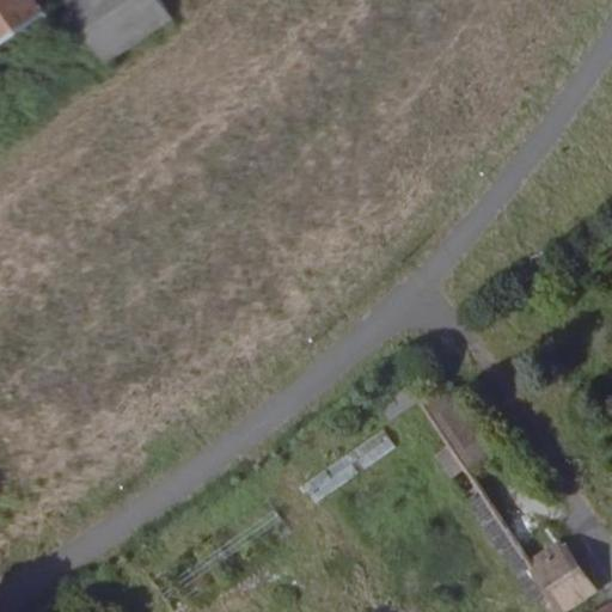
[(0,0),(0,49),(54,14),(44,0),(0,0)]
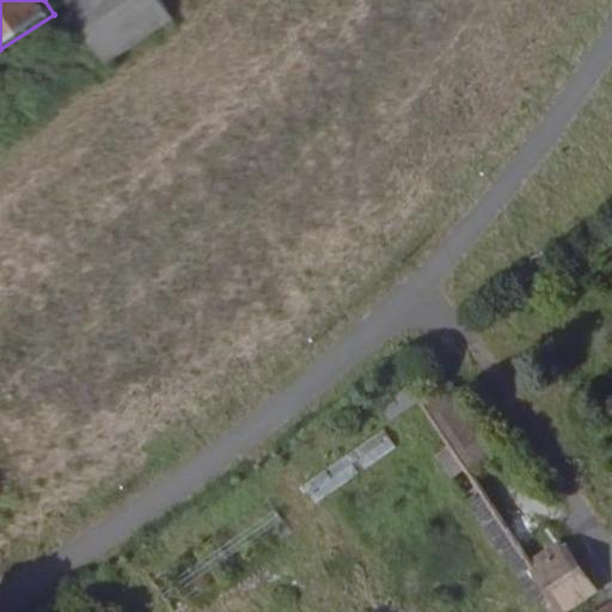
[(80,0),(118,53),(177,11),(169,0),(80,0)]
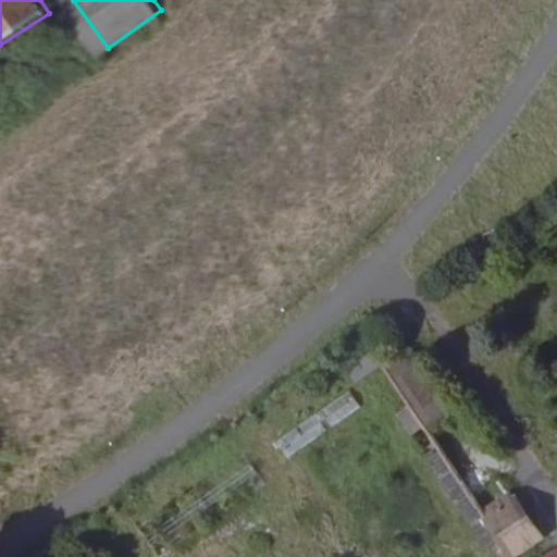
[(446,411),(405,348),(385,364),(422,423),(423,425),(446,411)]
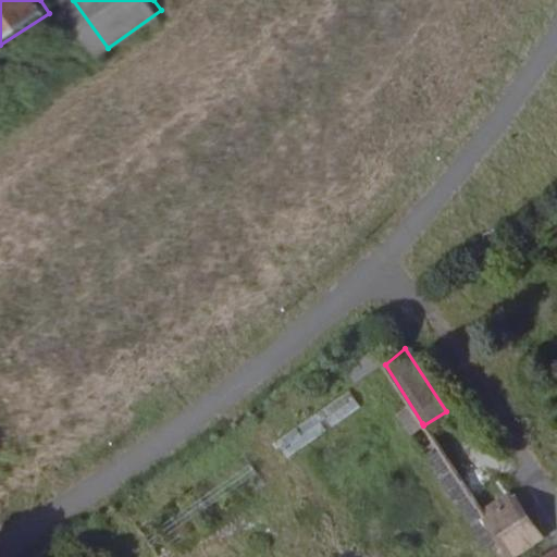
[(287,459),(360,407),(348,392),(276,443),(287,459)]
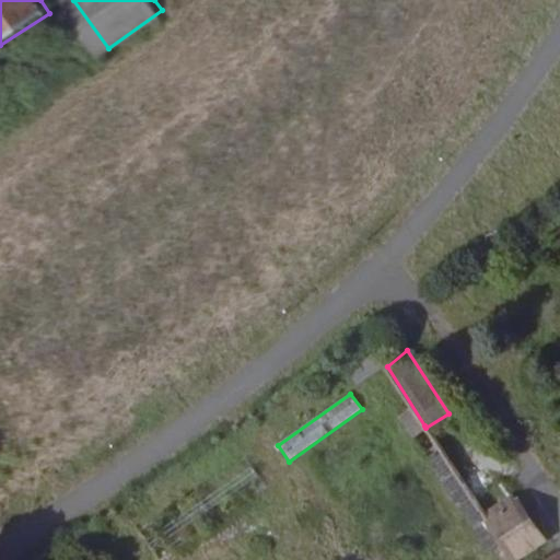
[(467,534),(483,525),(443,445),(427,453),(467,534)]
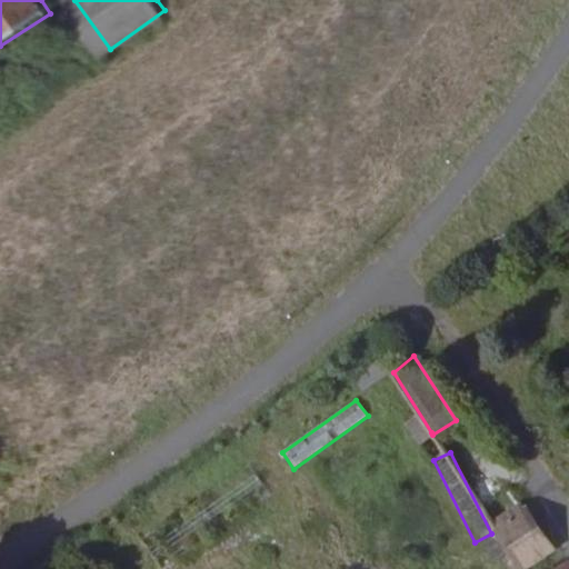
[(556,536),(529,493),(492,520),(517,559),(556,536)]
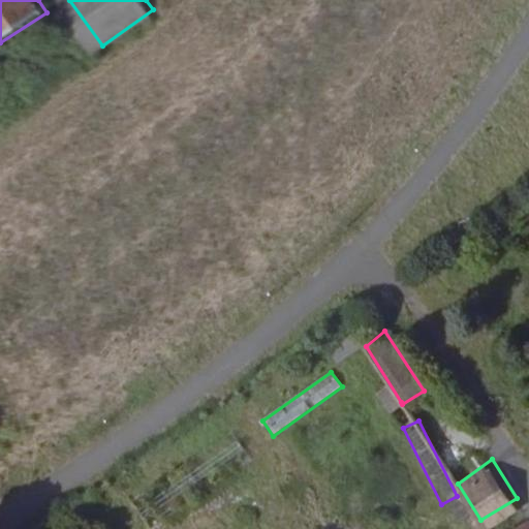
All buildings are outlined.
